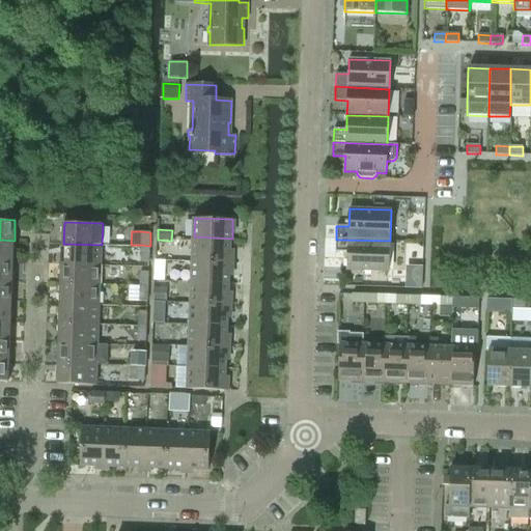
[(194,236),(194,257),(231,260),(232,239),(194,236)]
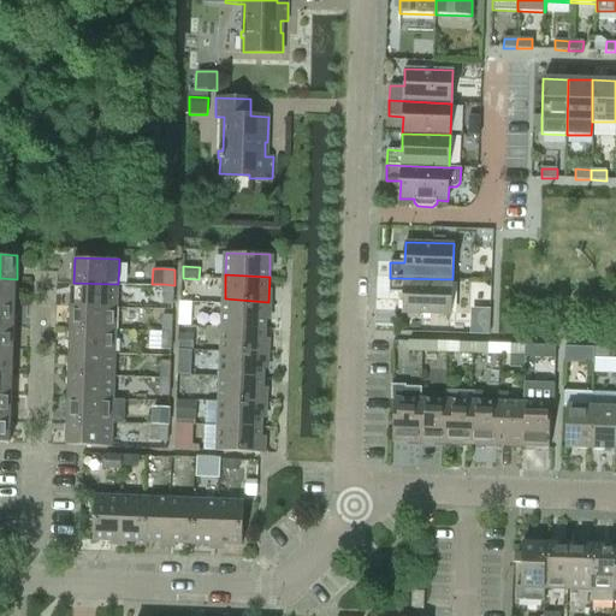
[(0,278),(0,302),(16,303),(17,279),(0,278)]
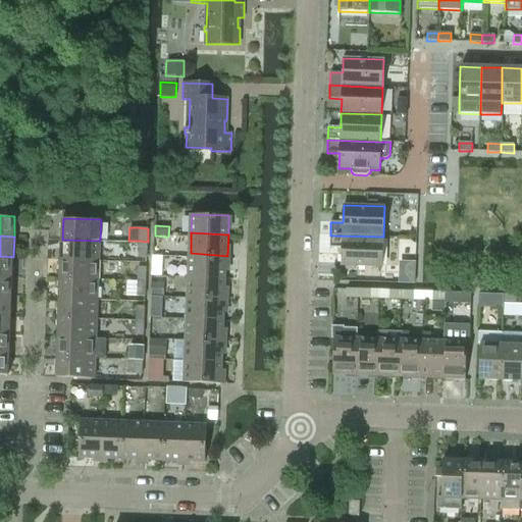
[(382,267),(383,237),(330,236),(329,248),(342,249),(342,266),(382,267)]
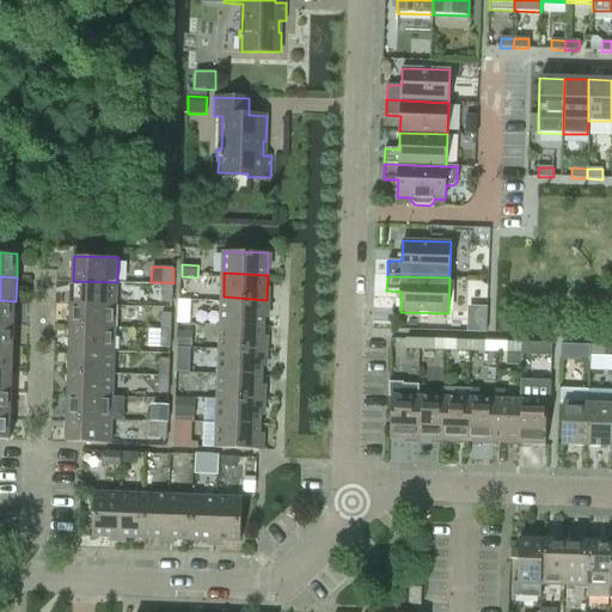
[(73,281),(72,304),(116,305),(117,282),(73,281)]
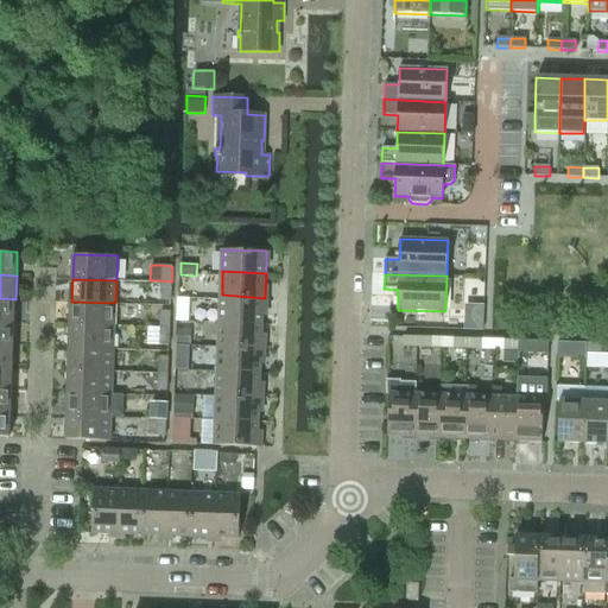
[(160,299),(171,299),(172,282),(162,280),(162,282),(160,299)]
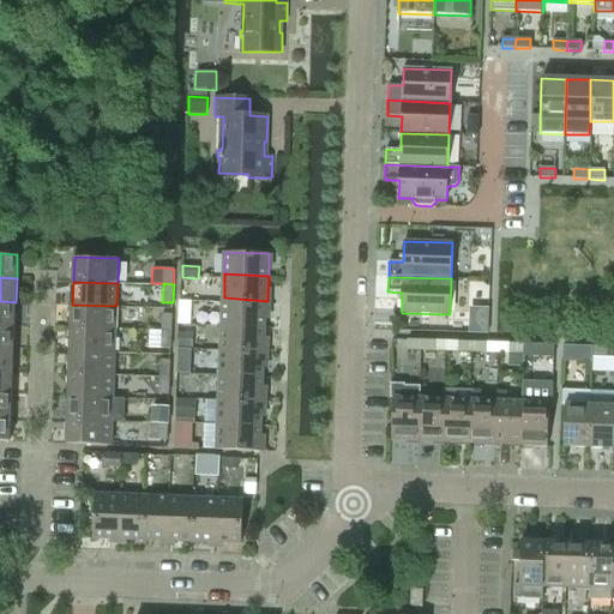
[(224,298),(223,323),(266,324),(268,301),(224,298)]
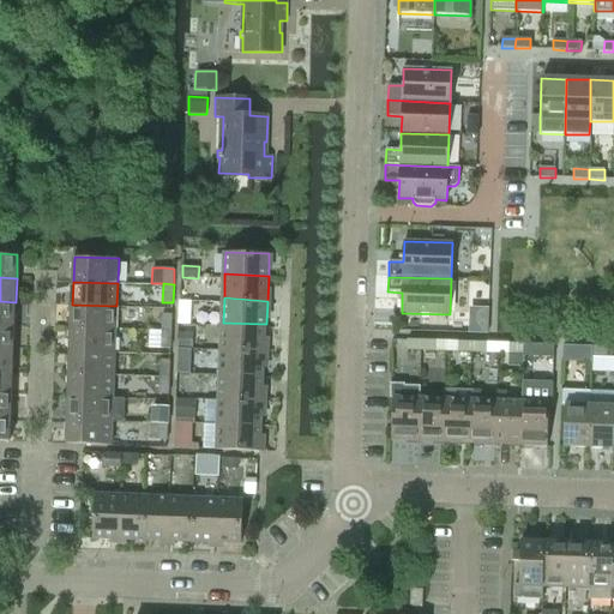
[(0,301),(0,324),(14,325),(16,302),(0,301)]
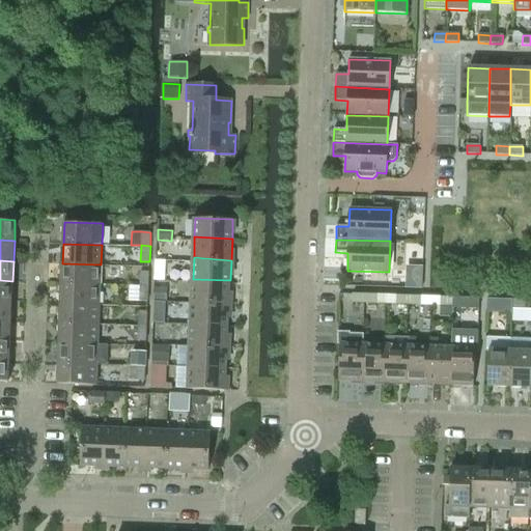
[(62,263),(61,283),(101,284),(101,264),(62,263)]
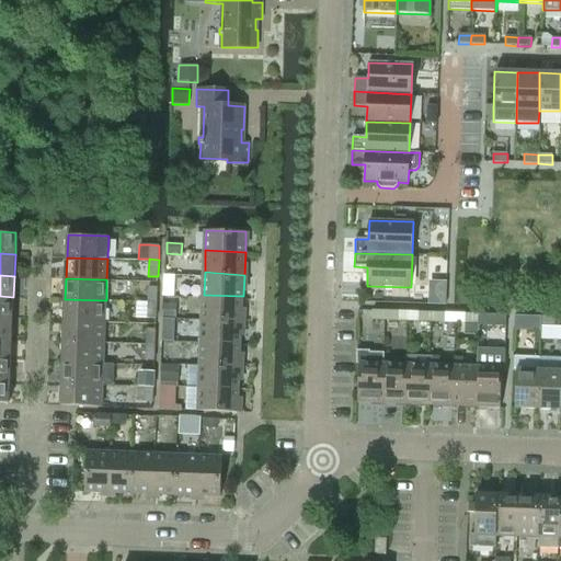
[(148,287),(148,302),(157,302),(158,287),(148,287)]
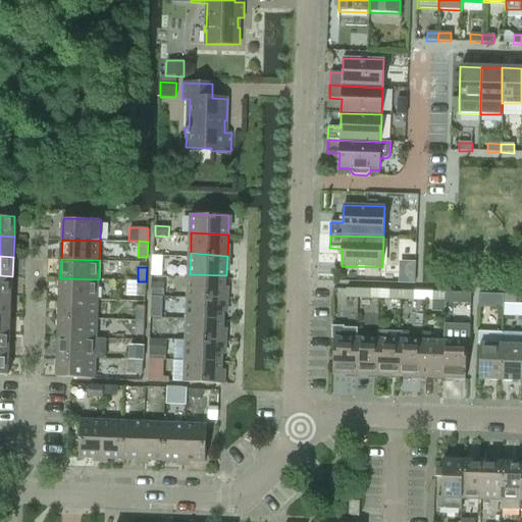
[(190,274),(189,294),(225,295),(226,275),(190,274)]
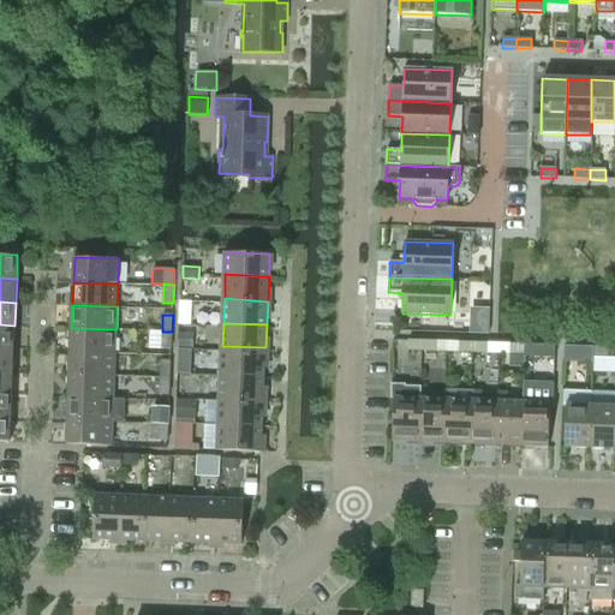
[(0,324),(0,347),(13,348),(15,326),(0,324)]
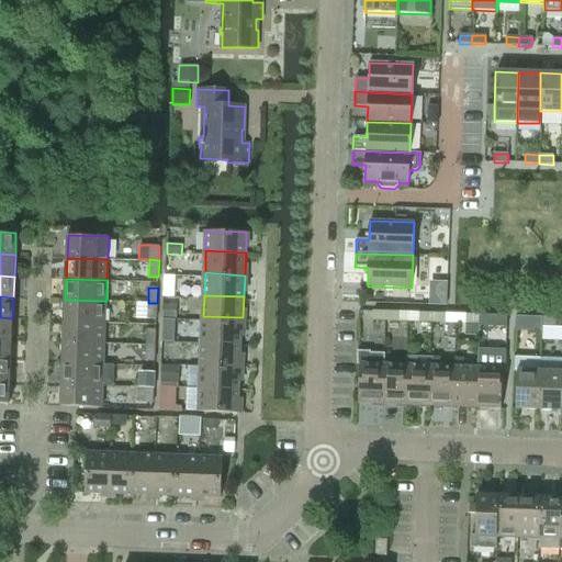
[(65,300),(65,321),(105,323),(107,301),(65,300)]
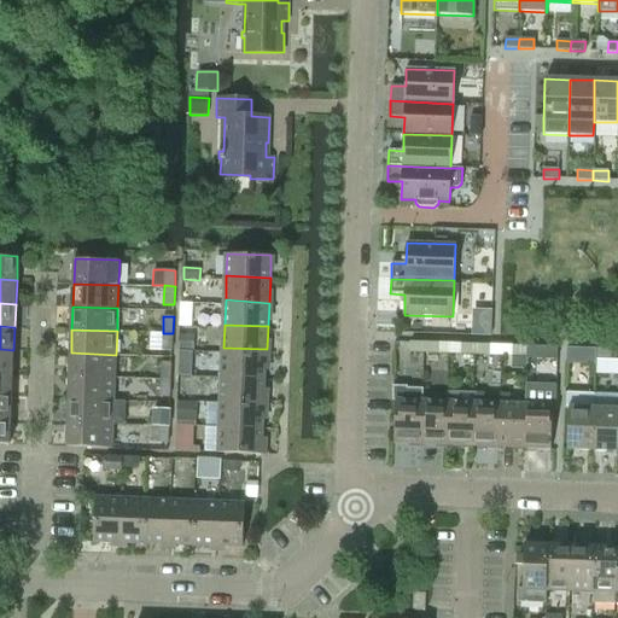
[(163,333),(162,350),(173,351),(173,333),(163,333)]
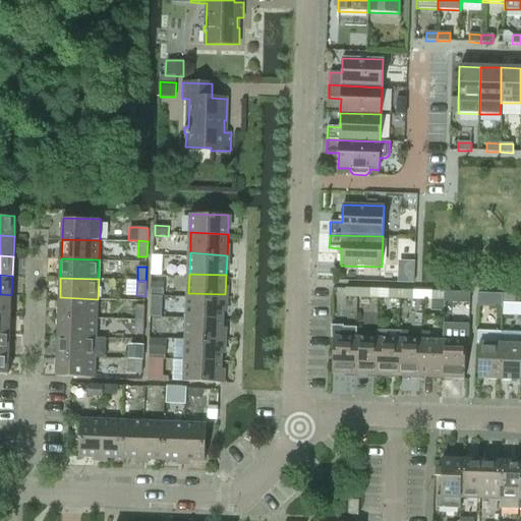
[(151,295),(152,295),(164,296),(165,283),(152,282),(151,295)]
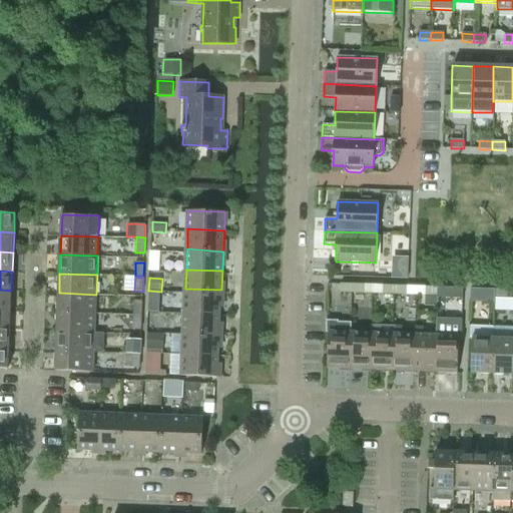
[(340,284),(340,293),(352,293),(353,285),(340,284)]
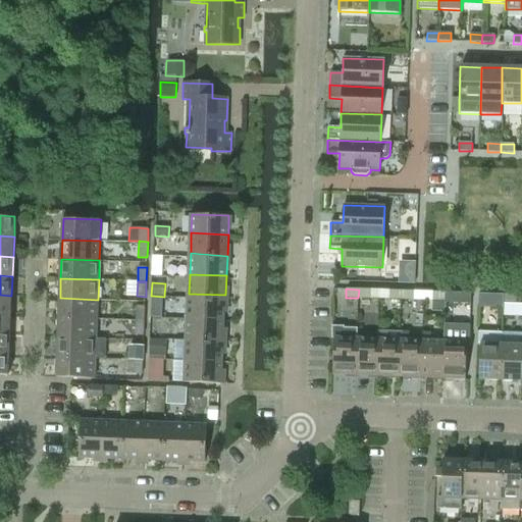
[(359,290),(358,298),(371,299),(371,290),(359,290)]
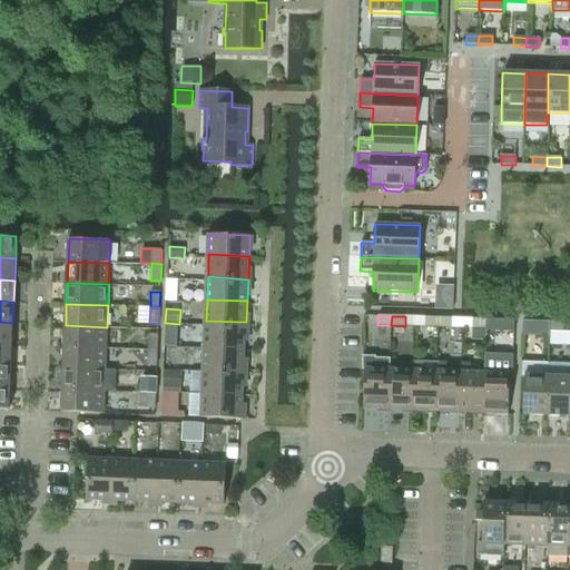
[(425,327),(440,327),(440,317),(425,317),(425,327)]
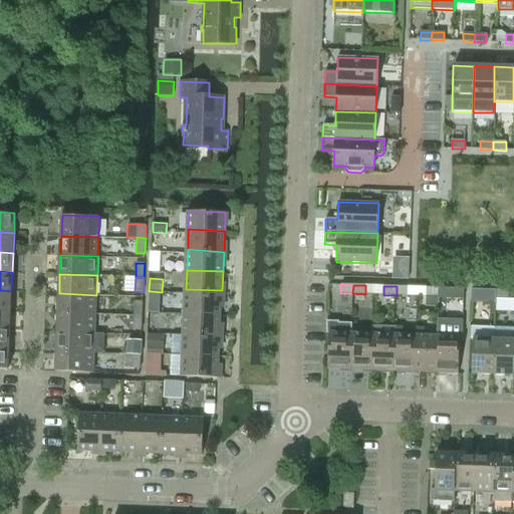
[(397,287),(397,295),(408,295),(408,286),(397,286),(397,287)]
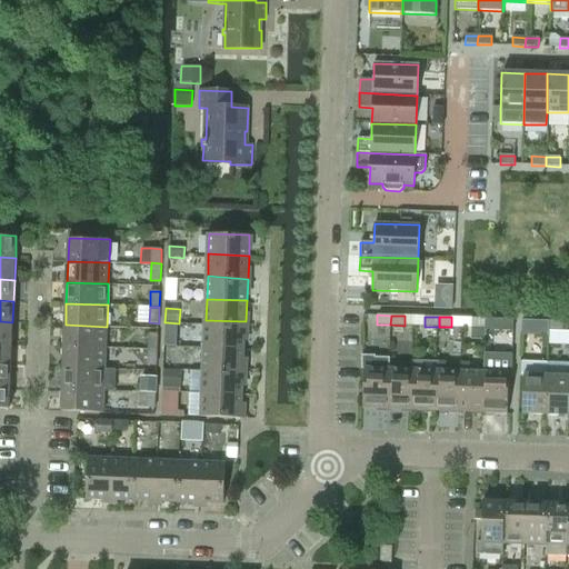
[(472,318),(471,328),(486,328),(487,319),(487,318),(472,318)]
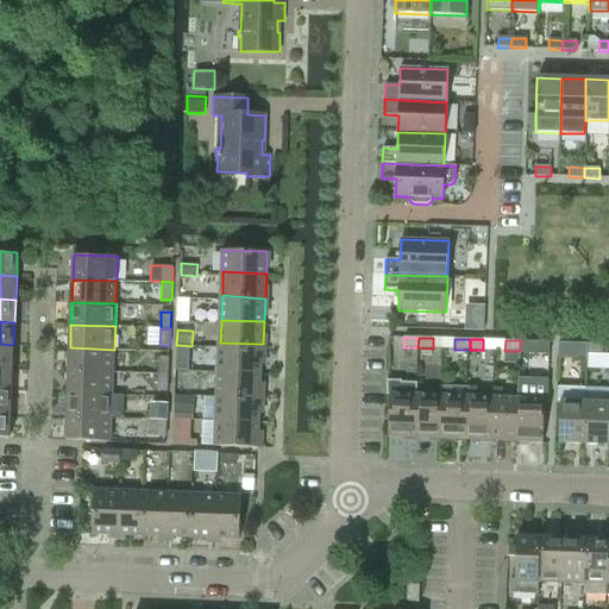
[(521,340),(520,351),(548,352),(550,343),(534,341),(521,340)]
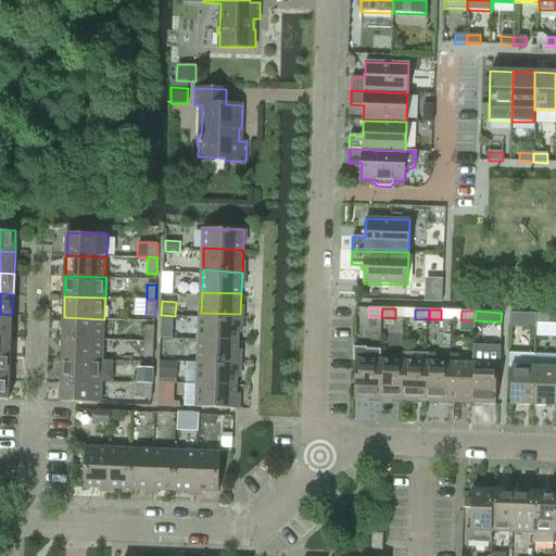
[(201,313),(200,338),(239,340),(240,314),(201,313)]
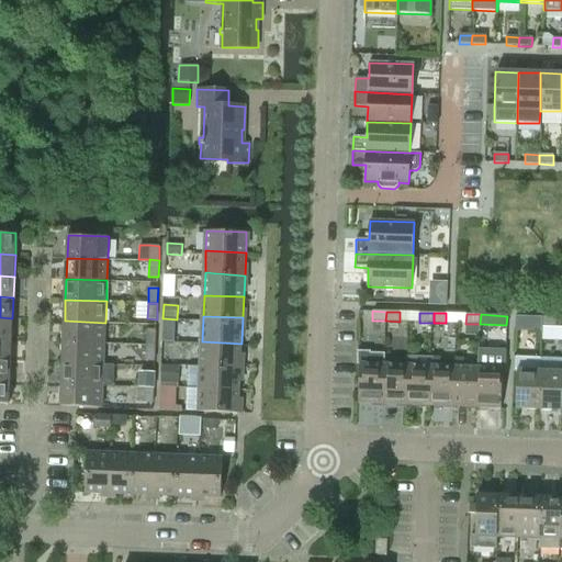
[(528,326),(542,326),(542,317),(528,316),(528,326)]
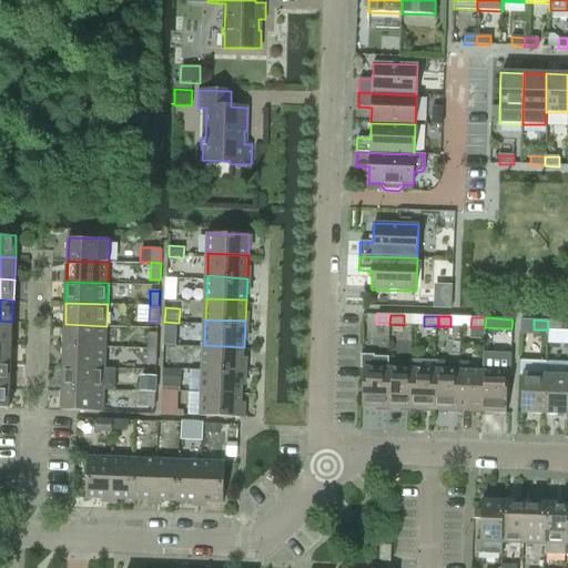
[(0,321),(0,342),(11,343),(12,322),(0,321)]
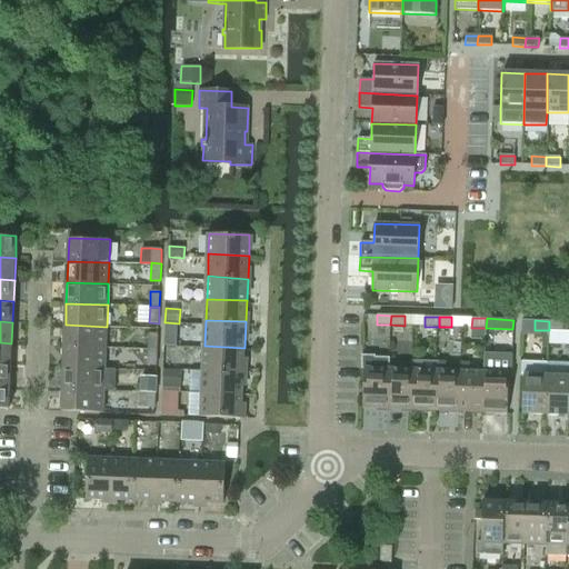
[(549,321),(549,330),(562,331),(563,321),(549,321)]
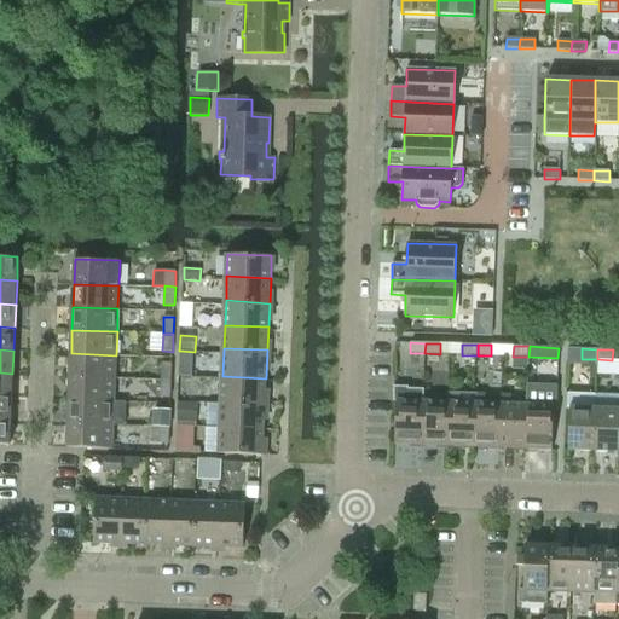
[(179,352),(179,363),(180,363),(194,364),(195,353),(195,352),(180,352),(179,352)]
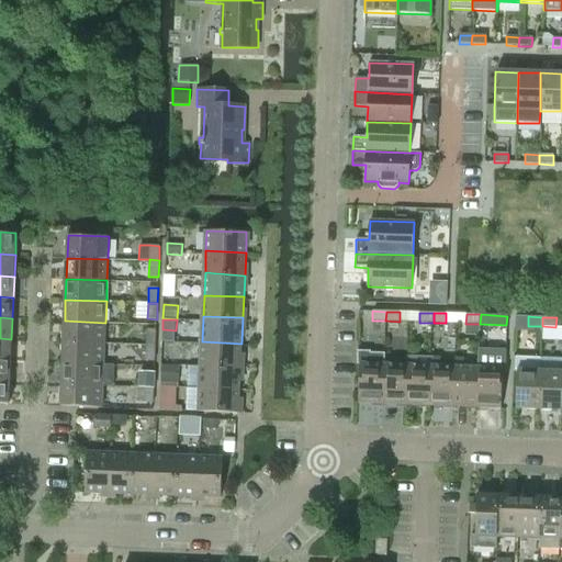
[(65,321),(64,343),(104,344),(105,323),(65,321)]
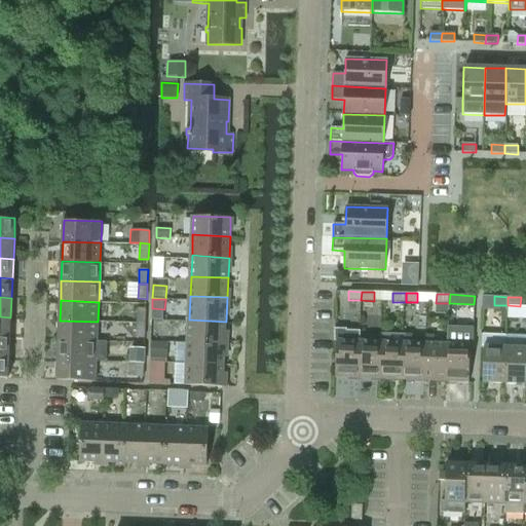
[(137,308),(137,323),(146,324),(146,308),(137,308)]
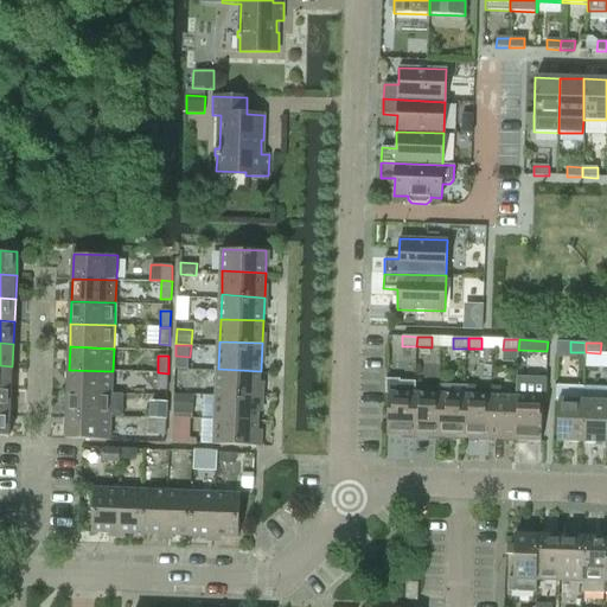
[(0,365),(0,388),(12,389),(12,366),(0,365)]
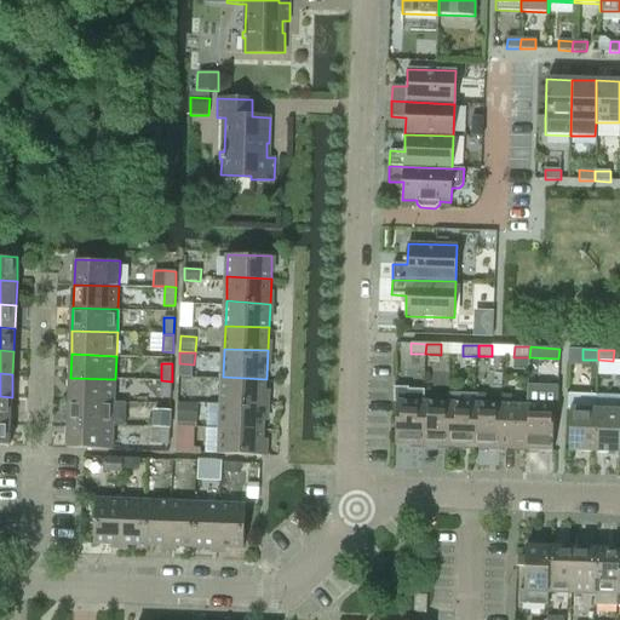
[(223,377),(222,402),(267,403),(267,379),(223,377)]
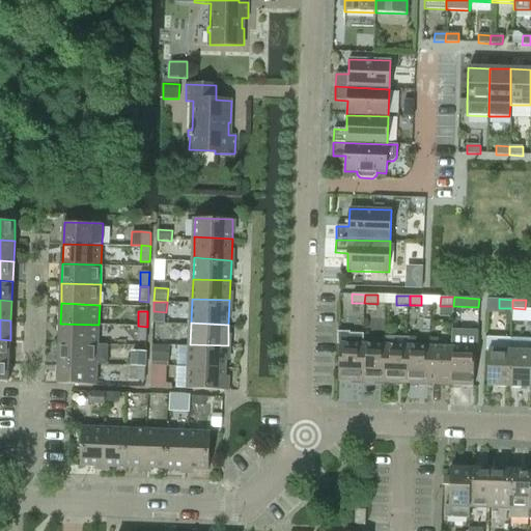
[(60,324),(59,343),(98,345),(99,325),(60,324)]
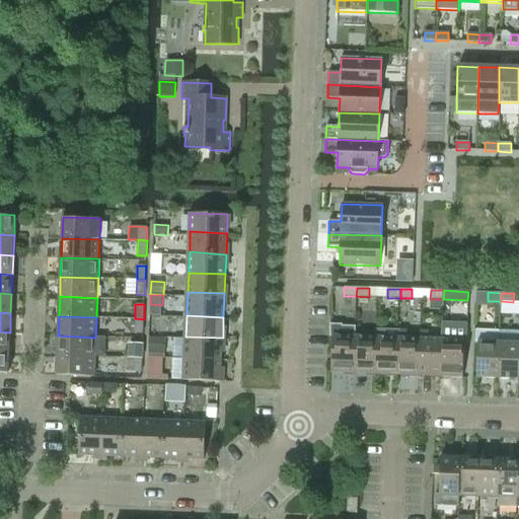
[(135,334),(143,334),(144,319),(135,318),(135,334)]
